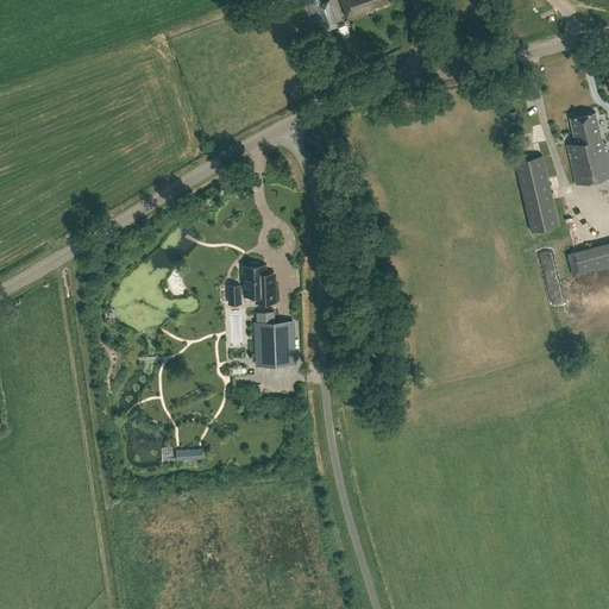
[(321,2),(319,0),(306,0),(311,14),(313,13),(316,25),(322,24),(325,31),(338,26),(330,0),(321,2)]
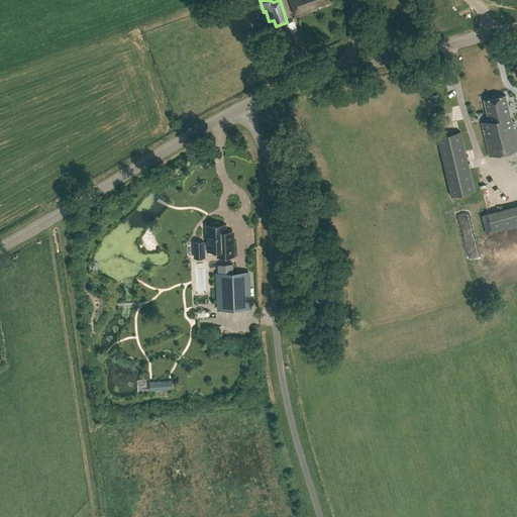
[(329,2),(328,0),(289,0),(295,16),(312,10),(311,8),(329,2)]
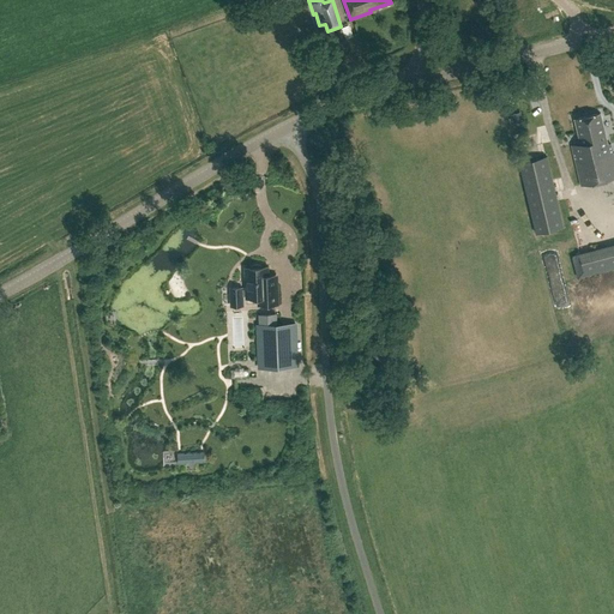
[(608,144),(600,113),(575,119),(581,143),(571,145),(581,185),(613,176),(613,158),(611,144),(608,144)]
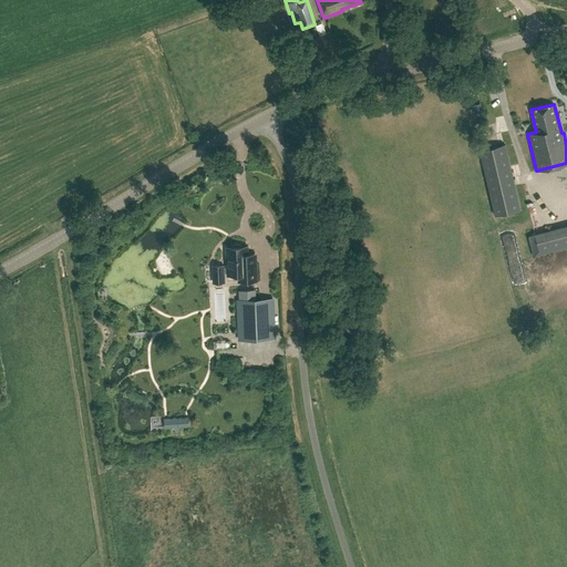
[(521,209),(505,144),(478,150),(494,215),(521,209)]
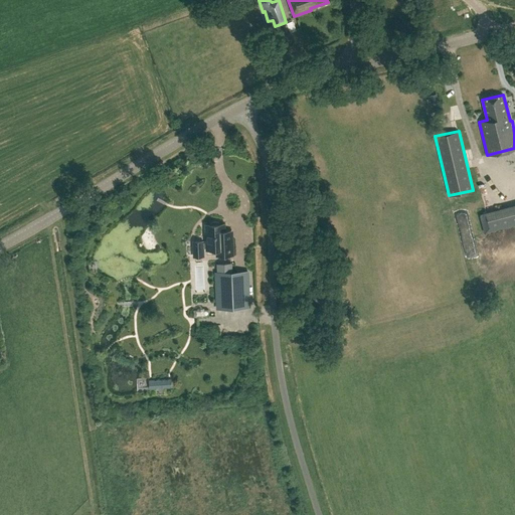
[(514,224),(514,204),(479,215),(484,233),(514,224)]
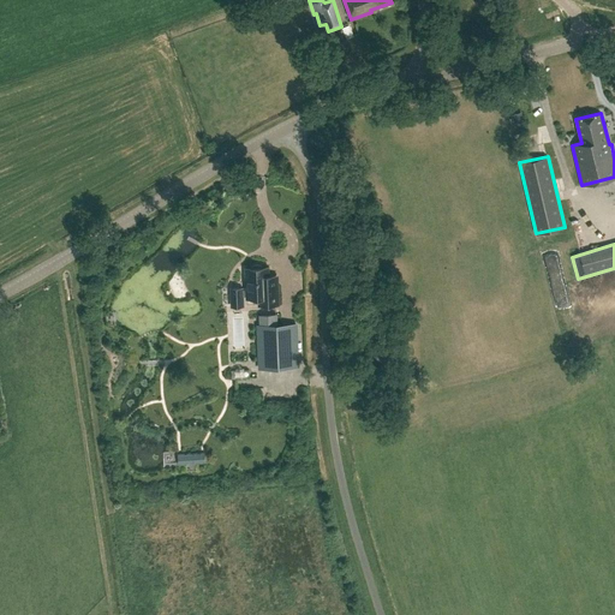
[(248,288),(243,288),(243,287),(230,287),(231,308),(244,306),(244,296),(248,296),(248,298),(264,298),(264,305),(279,304),(278,286),(269,286),(268,267),(262,267),(262,266),(260,264),(258,264),(256,264),(255,266),(252,266),(252,267),(246,268),(248,288)]
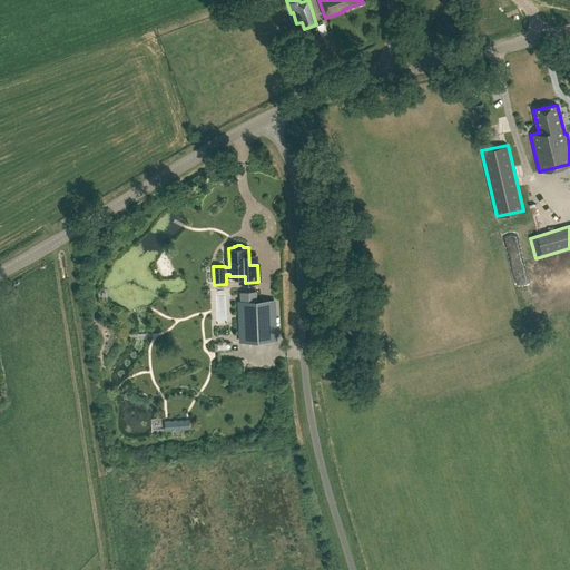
[(264,300),(264,291),(248,292),(248,301),(237,301),(239,342),(277,341),(276,300),(264,300)]
